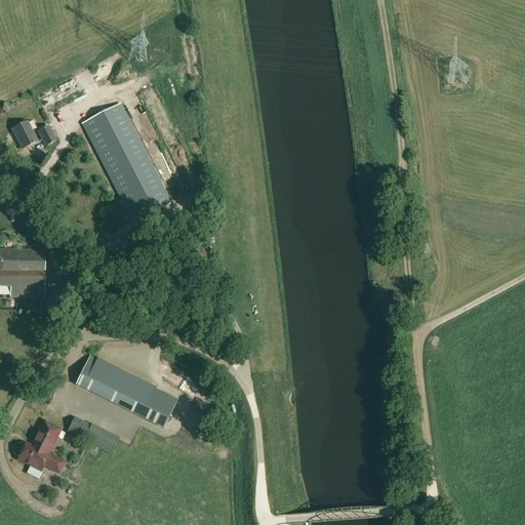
[(171,203),(121,104),(82,124),(132,223),(171,203)]
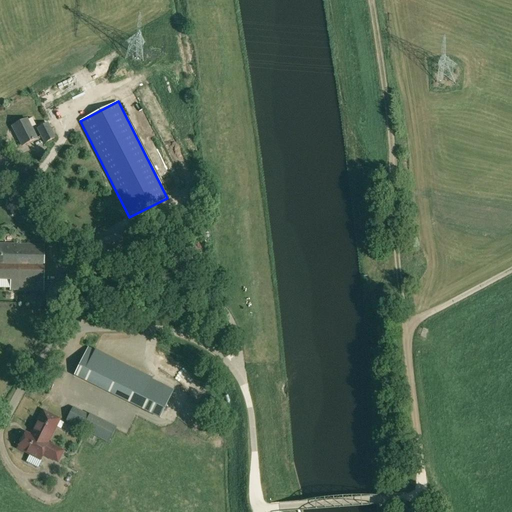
[(26,120),(12,127),(22,146),(36,139),(26,120)]
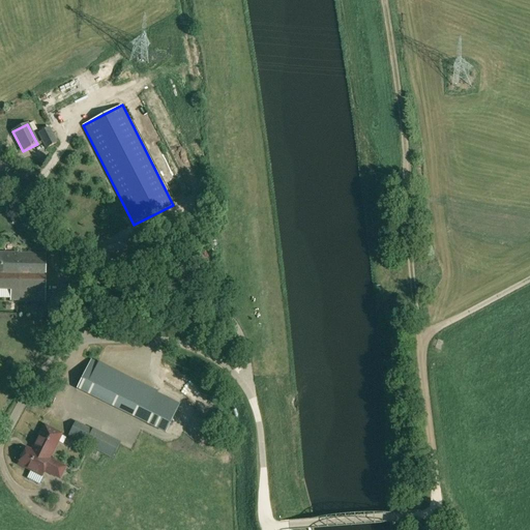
[(57,143),(50,127),(37,134),(46,149),(57,143)]
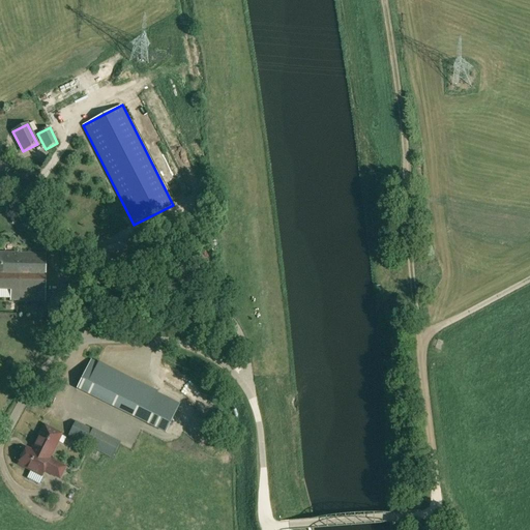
[(45,254),(0,252),(0,289),(9,290),(9,300),(43,301),(45,254)]
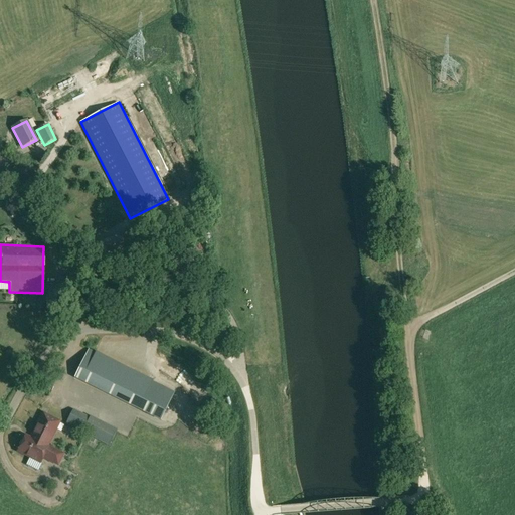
[(88,350),(74,377),(160,419),(173,393),(88,350)]
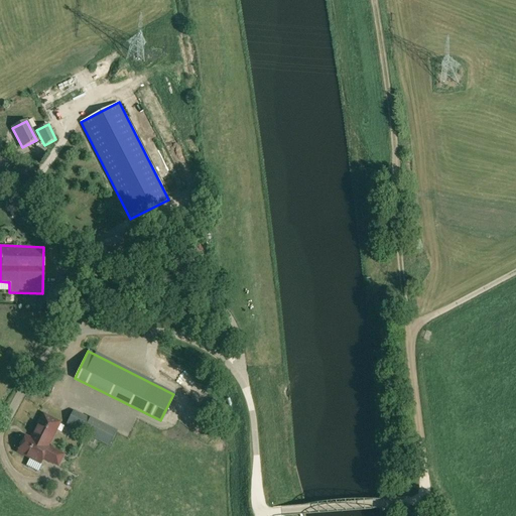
[(191,382),(187,387),(196,392),(200,387),(191,382)]
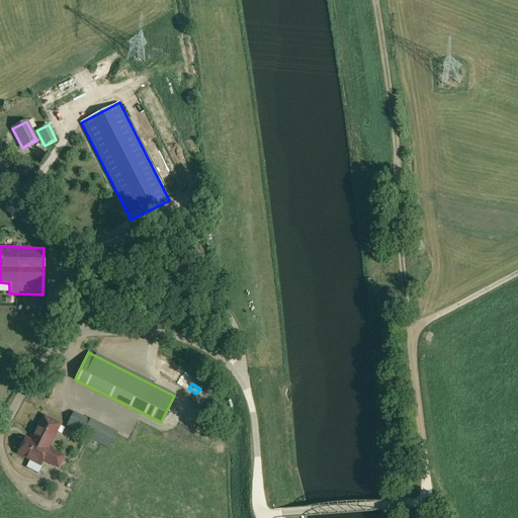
[(90,421),(73,413),(67,425),(84,434),(90,421)]
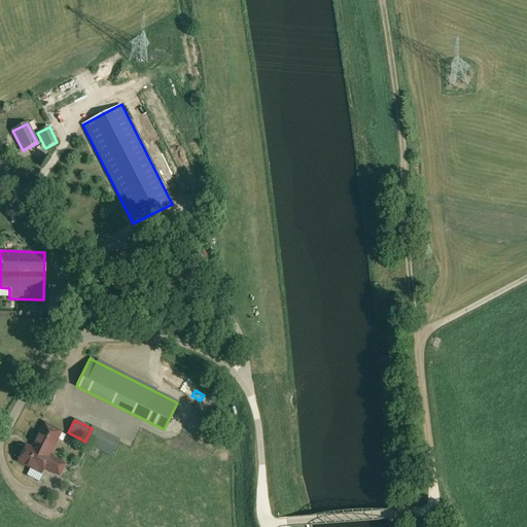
[(33,445),(49,453),(61,431),(44,423),(33,445)]
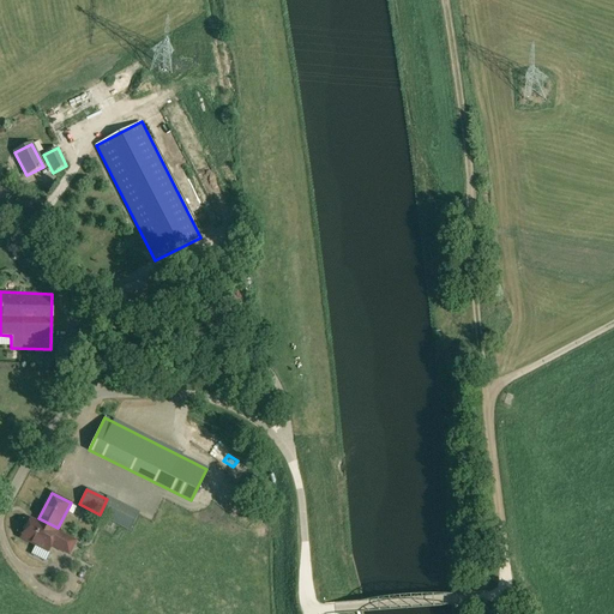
[(58,528),(38,518),(36,523),(30,519),(29,523),(26,524),(25,527),(24,529),(23,531),(23,534),(22,537),(36,546),(37,548),(42,551),(46,551),(48,551),(50,545),(68,554),(74,541),(56,531),(58,528)]
